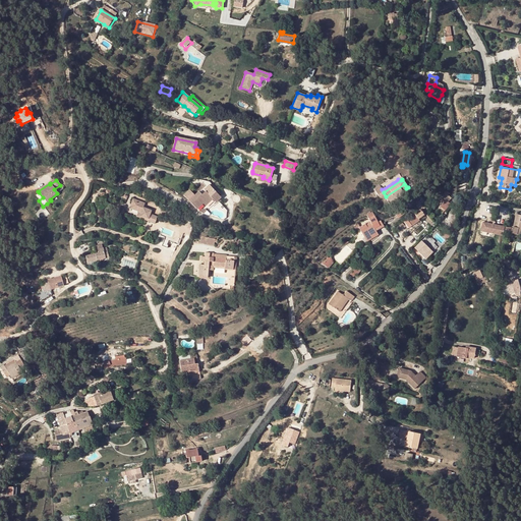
[(410,194),(406,188),(404,184),(386,196),(384,192),(383,190),(378,194),(379,196),(380,198),(382,198),(383,198),(385,197),(391,207),(400,200),(397,196),(403,193),(406,196),(410,194)]
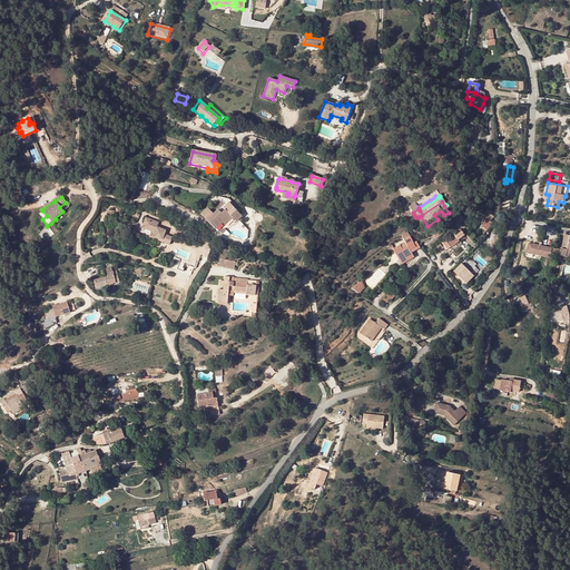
[(216,228),(223,223),(231,216),(233,218),(236,222),(242,216),(234,207),(231,204),(225,209),(220,213),(218,210),(214,214),(207,220),(216,228)]
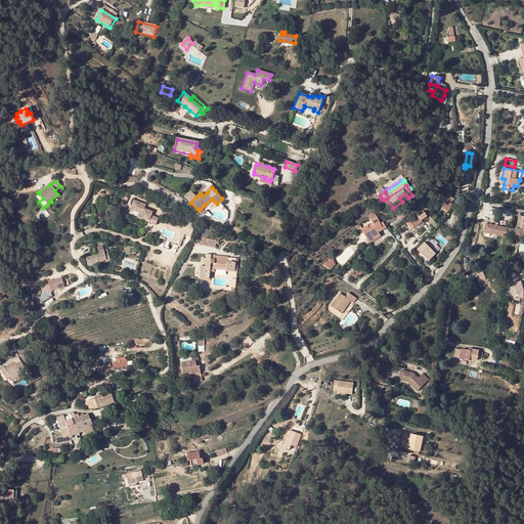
[(381,187),(376,190),(380,195),(385,191),(384,190),(381,187)]
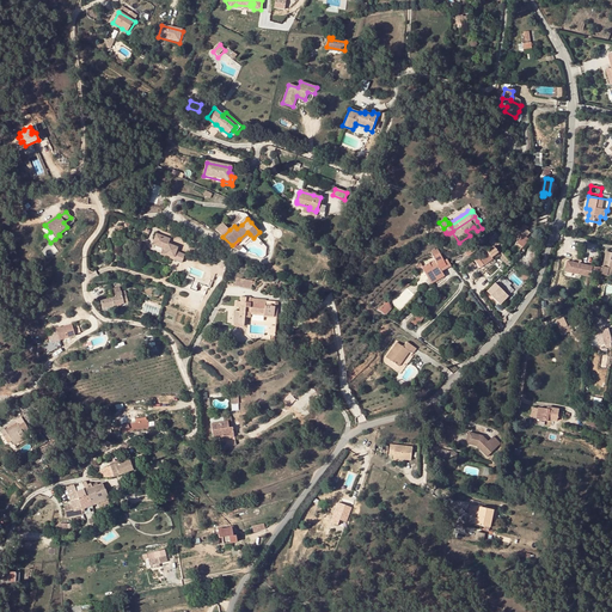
[(216,230),(222,237),(230,230),(222,224),(216,230)]
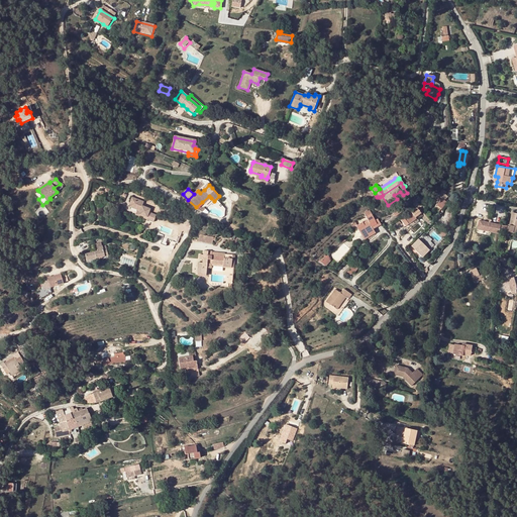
[(439,202),(438,203),(443,207),(447,202),(445,201),(448,197),(445,195),(447,192),(443,189),(438,196),(439,196),(437,200),(439,202)]
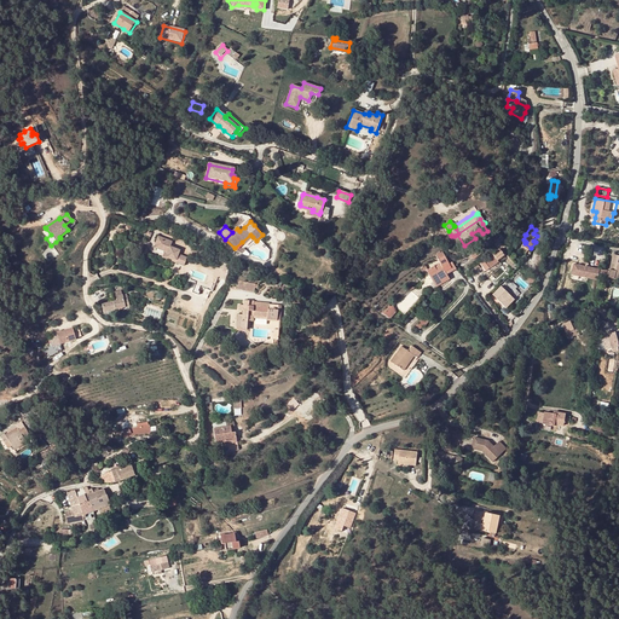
[(244,244),(253,237),(250,235),(242,242),(244,244)]
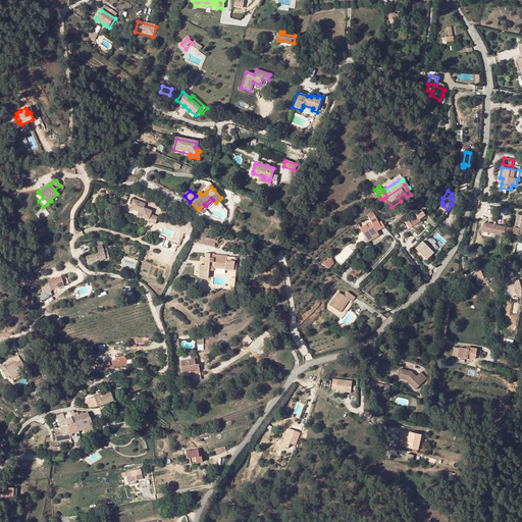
[(133,199),(131,204),(134,206),(133,210),(141,213),(140,216),(148,219),(152,211),(144,207),(145,204),(133,199)]
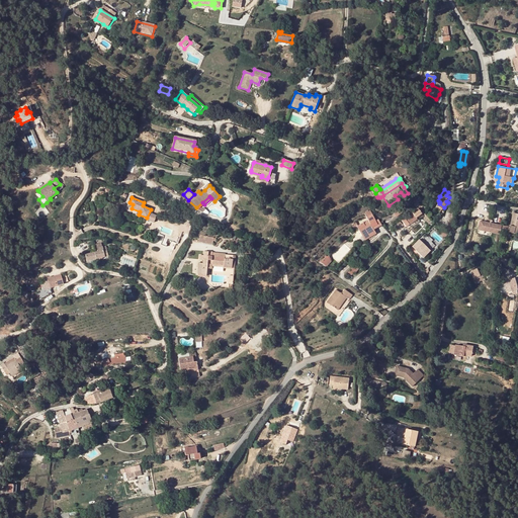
[(402,208),(394,213),(397,218),(405,212),(402,208)]
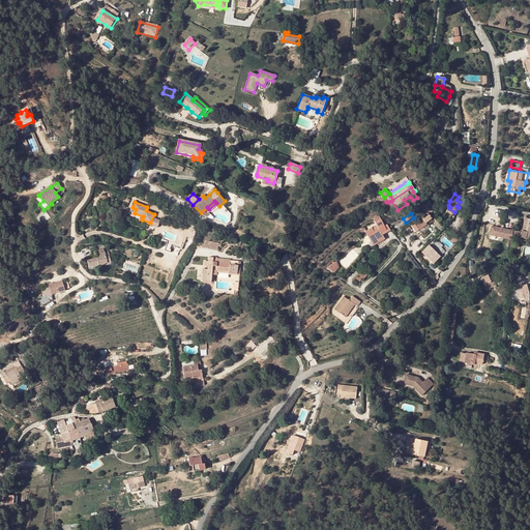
[(417,221),(414,224),(416,226),(419,224),(422,228),(428,225),(427,223),(431,219),(427,214),(420,218),(421,219),(419,223),(417,221)]
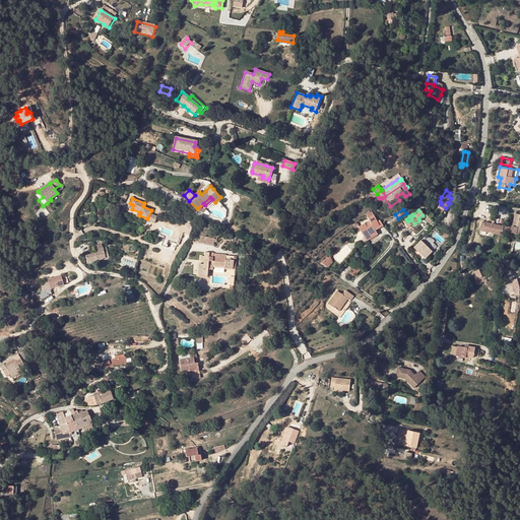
[(377,222),(373,214),(368,217),(370,221),(371,222),(367,224),(368,225),(367,226),(365,223),(360,226),(360,228),(359,228),(367,242),(378,236),(375,231),(383,226),(379,221),(377,222)]
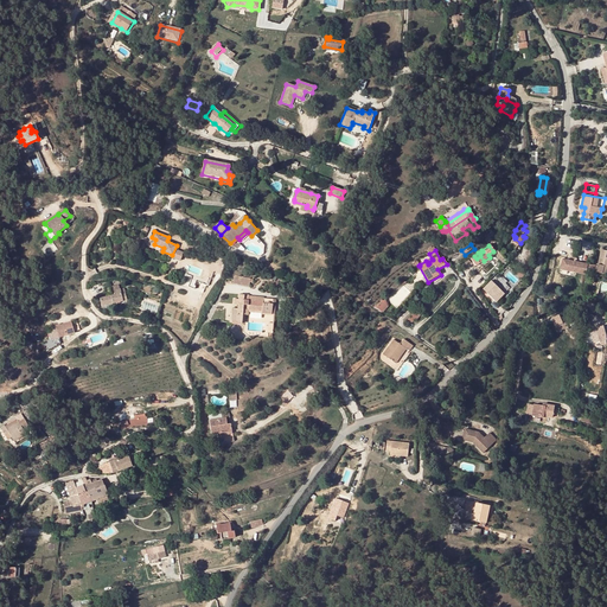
[(606,274),(606,250),(601,250),(598,266),(589,263),(588,269),(606,274)]
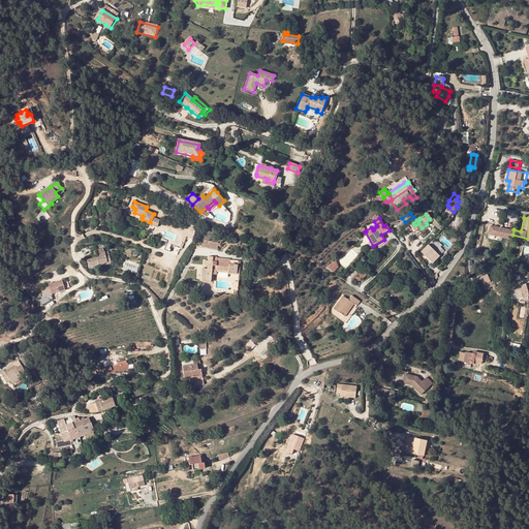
[(440,224),(435,219),(432,221),(437,227),(440,224)]
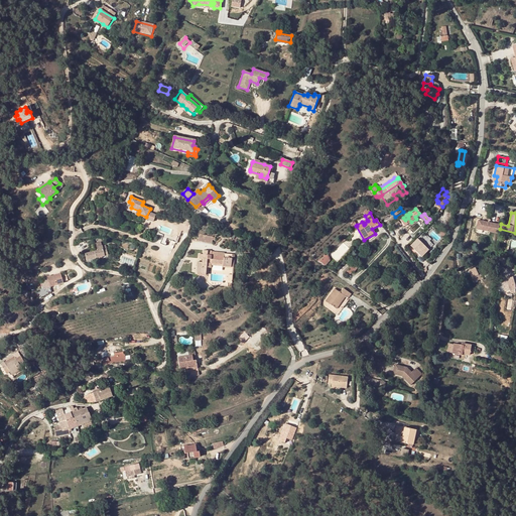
[(199,241),(214,244),(215,237),(201,234),(199,241)]
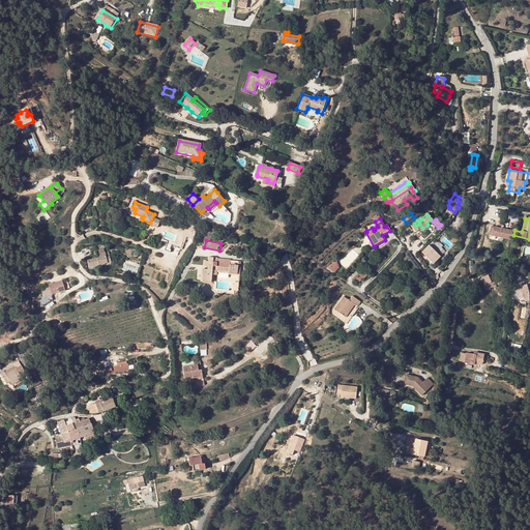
[(440,256),(428,243),(424,246),(427,247),(422,252),(424,254),(427,256),(425,257),(433,264),(440,256)]
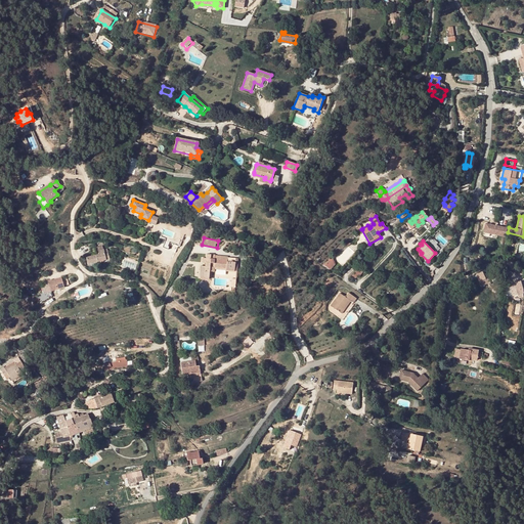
[(94,255),(96,262),(110,259),(106,249),(103,250),(102,246),(97,247),(99,254),(94,255)]
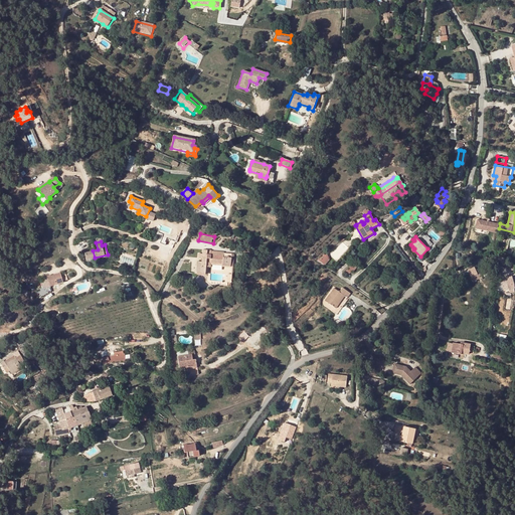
[(483,243),(481,255),(482,255),(489,254),(494,254),(495,250),(487,248),(487,244),(483,243)]
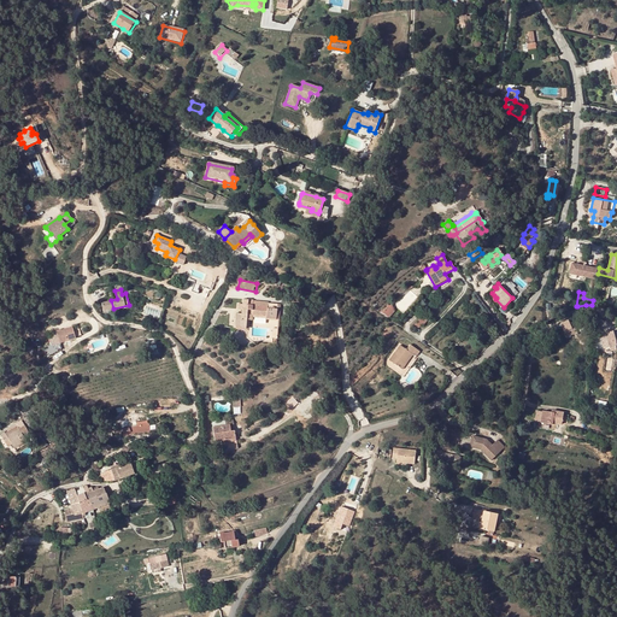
[(111,300),(103,303),(104,311),(113,309),(111,300)]
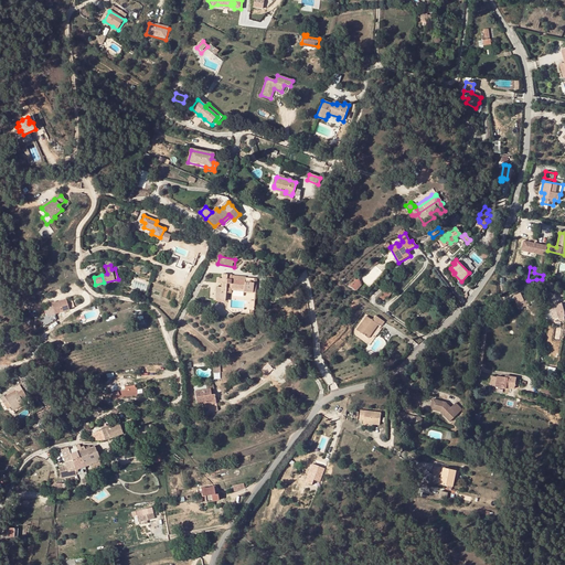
[(231,276),(222,275),(222,279),(217,278),(217,284),(222,284),(221,288),(217,287),(216,301),(225,301),(226,288),(232,288),(244,289),(244,291),(253,292),(254,284),(245,283),(245,281),(231,280),(231,276)]
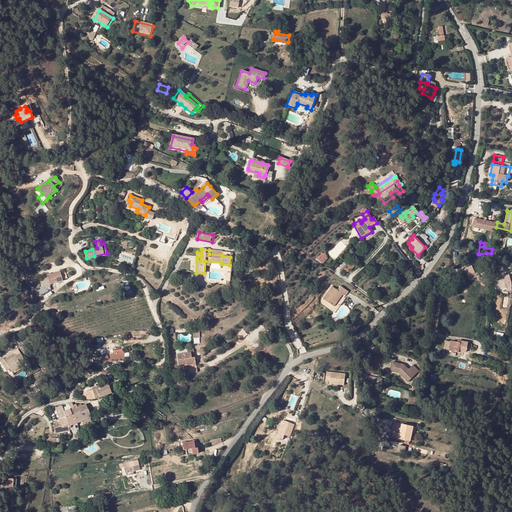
[(325,253),(318,260),(322,263),(327,258),(325,253)]
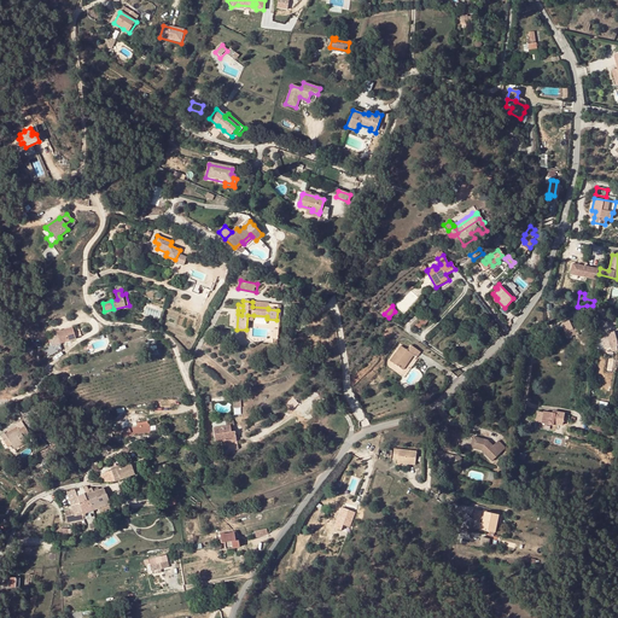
[(429,321),(423,318),(415,326),(419,328),(421,326),(424,327),(429,321)]
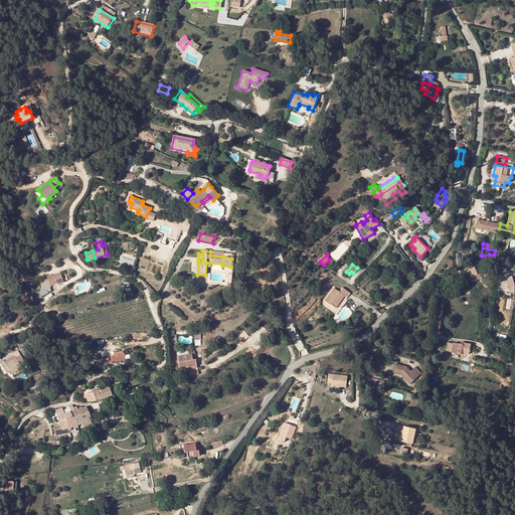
[(475,268),(469,271),(472,277),(478,275),(475,268)]
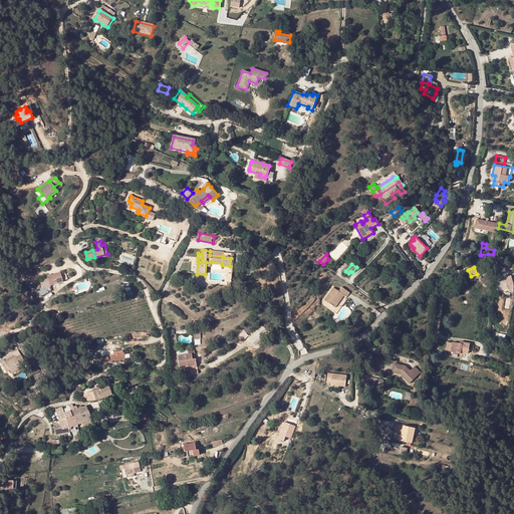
[(46,276),(49,285),(62,281),(60,272),(46,276)]
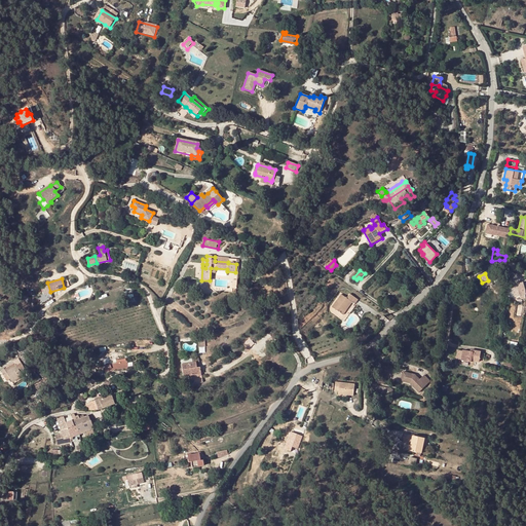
[(523,283),(513,286),(516,300),(522,299),(521,297),(525,295),(525,291),(523,283)]
